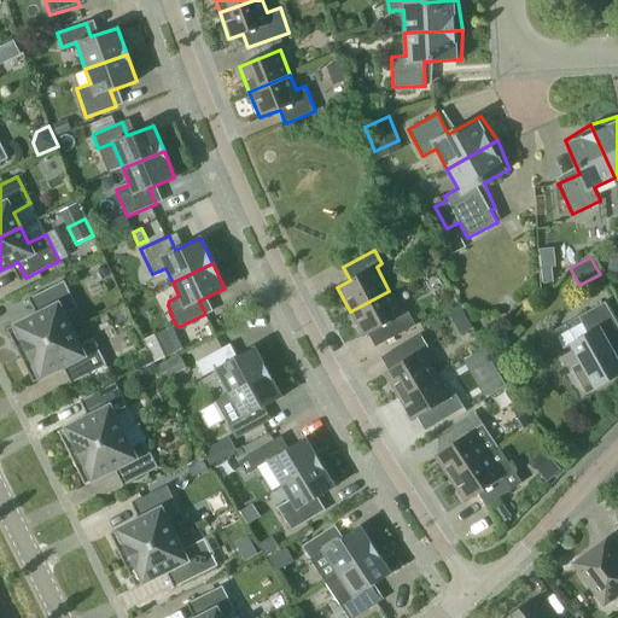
[(6,328),(19,356),(71,330),(64,314),(77,308),(64,281),(35,296),(42,312),(6,328)]
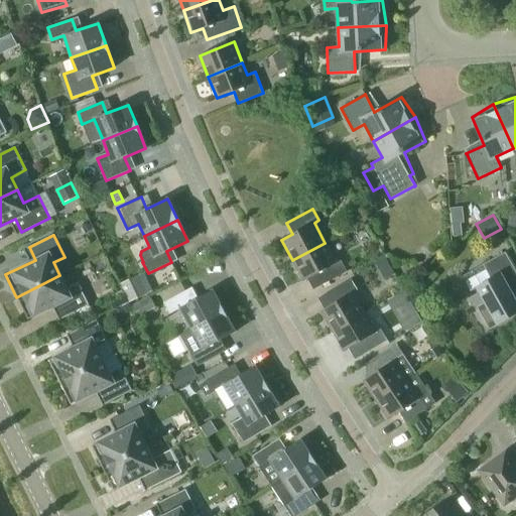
[(292,260),(303,280),(314,274),(320,285),(347,271),(340,260),(336,262),(325,243),(292,260)]
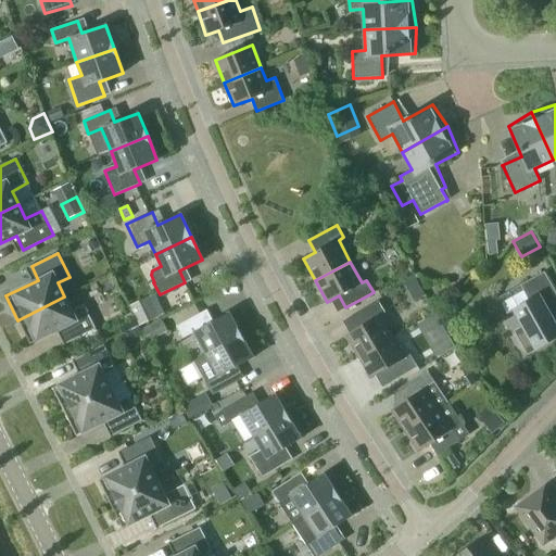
[(528,353),(555,337),(555,324),(547,308),(555,303),(555,292),(544,272),(520,285),(500,297),(508,313),(513,310),(522,327),(516,331),(528,353)]
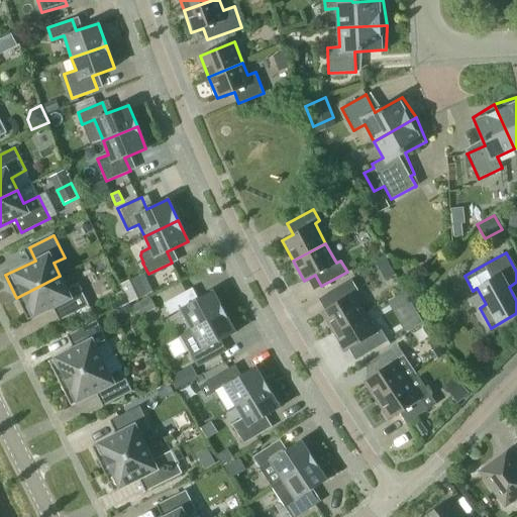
[(65,318),(89,305),(78,283),(67,288),(60,276),(16,298),(28,320),(58,305),(65,318)]
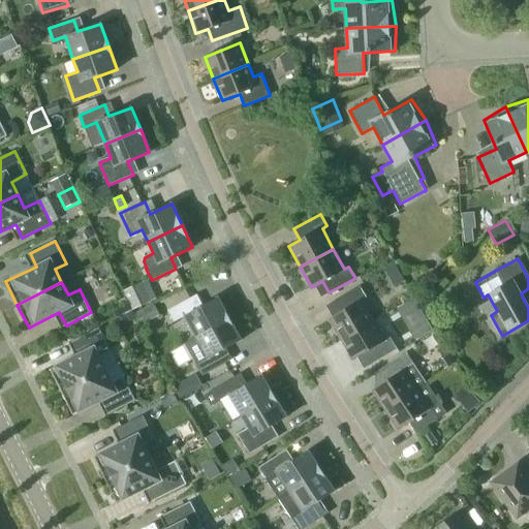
[(134,310),(152,301),(142,282),(124,291),(134,310)]
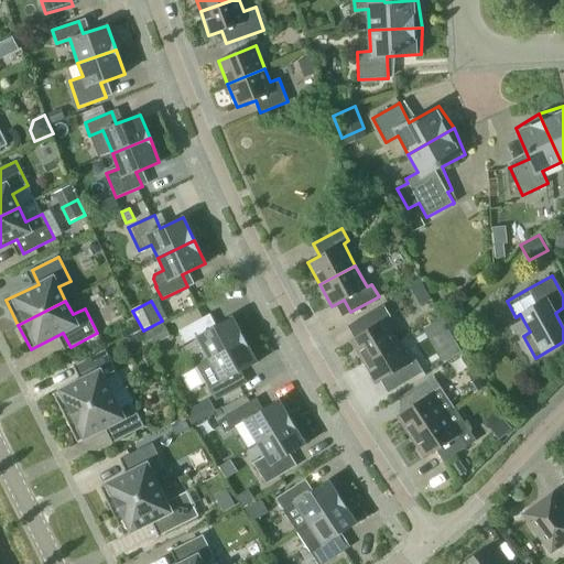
[(350,339),(364,361),(399,340),(386,320),(390,316),(383,304),(355,321),(362,333),(350,339)]
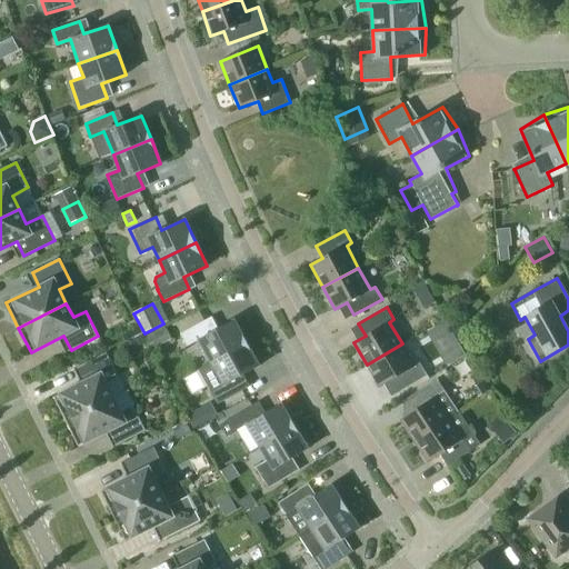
[(247,342),(235,320),(211,332),(205,320),(180,333),(187,347),(199,340),(211,362),(247,342)]
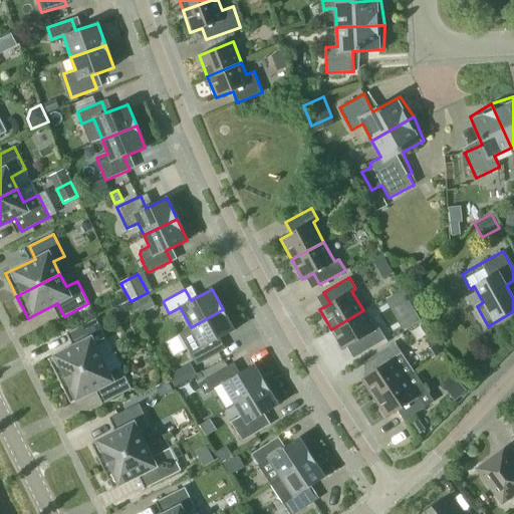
[(130,303),(137,316),(156,306),(149,293),(130,303)]
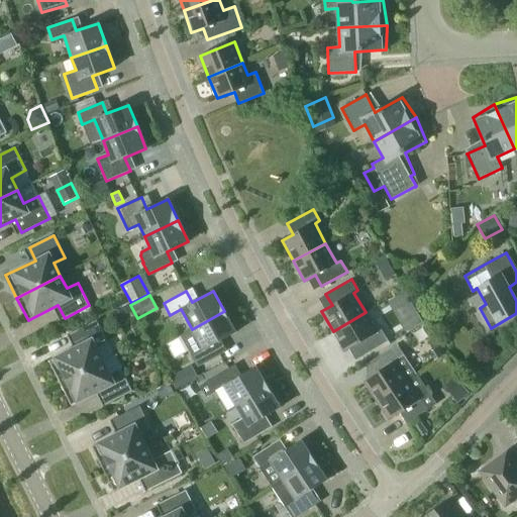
[(235,332),(224,311),(192,329),(198,340),(187,346),(198,368),(221,354),(215,343),(235,332)]
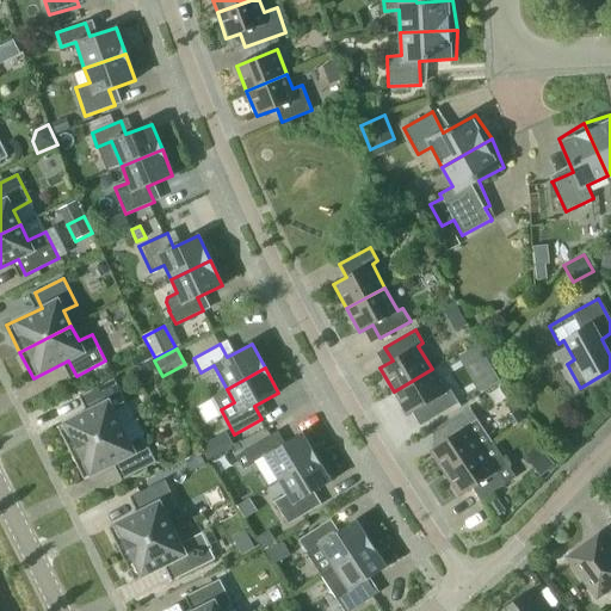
[(445,392),(432,369),(394,392),(408,415),(420,408),(427,420),(458,402),(450,389),(445,392)]
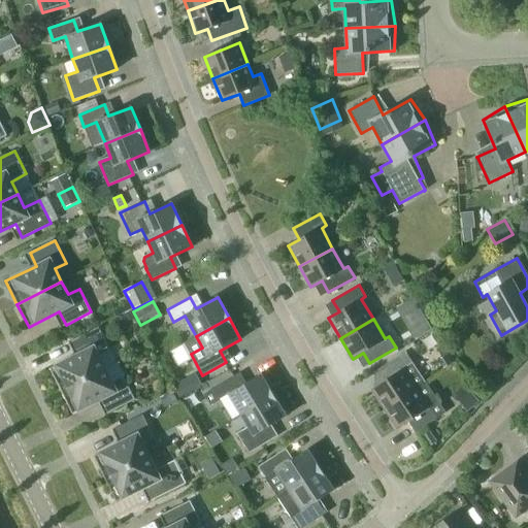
[(50,368),(61,391),(105,369),(99,356),(110,351),(98,327),(73,339),(80,353),(50,368)]
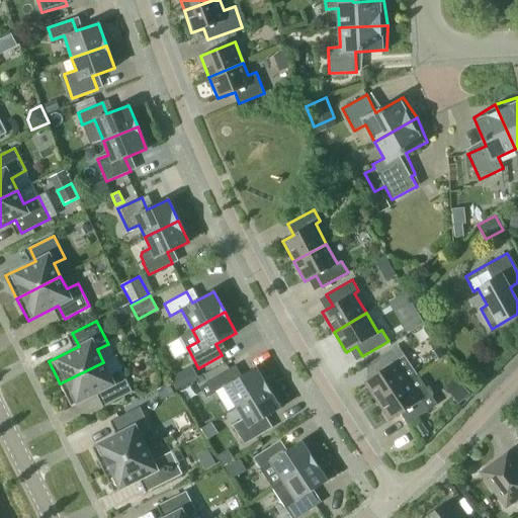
[(364,381),(377,401),(417,374),(398,345),(367,364),(374,375),(364,381)]
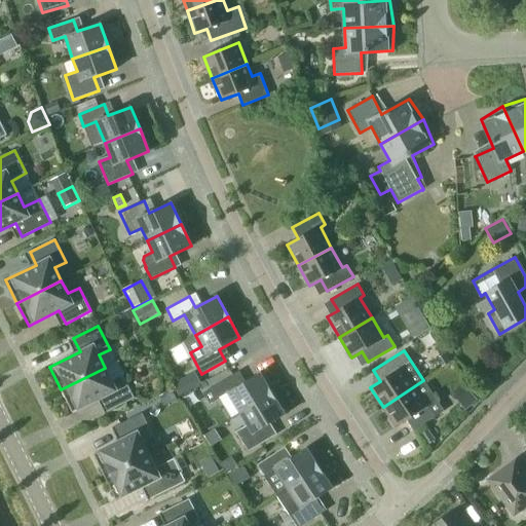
[(109,410),(134,398),(122,375),(111,380),(105,368),(61,389),(72,412),(103,397),(109,410)]
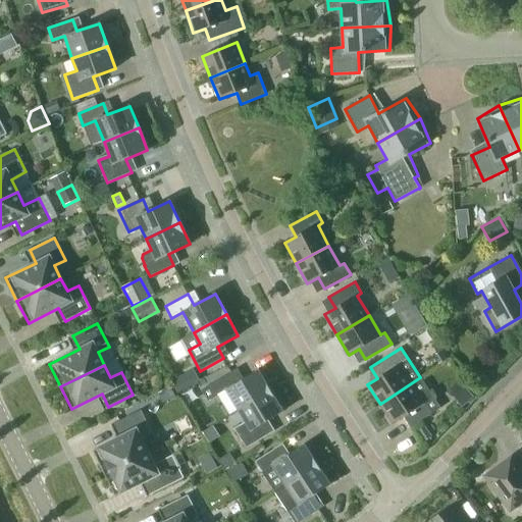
[(231,371),(201,389),(208,401),(226,389),(239,410),(270,390),(258,370),(238,382),(231,371)]
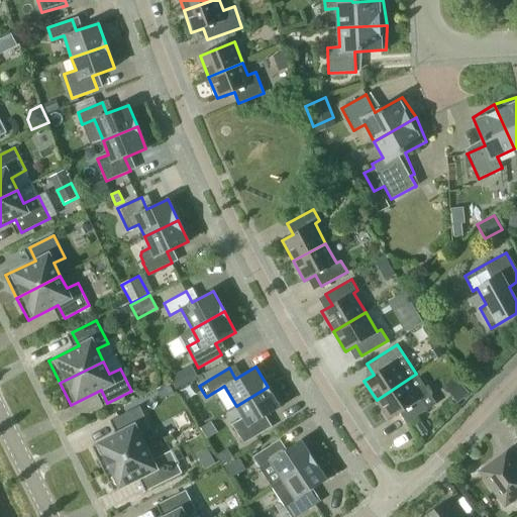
[(406,423),(431,407),(436,404),(416,374),(377,400),(389,420),(399,413),(406,423)]
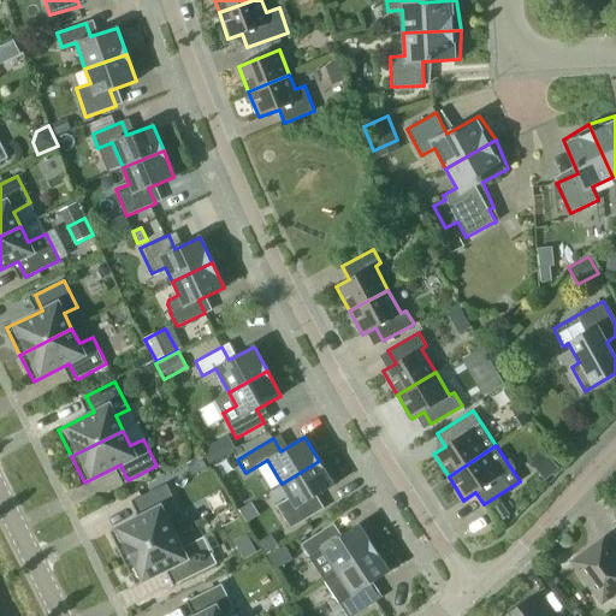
[(289,497),(276,505),(290,528),(318,513),(309,499),(333,485),(319,461),(282,484),(289,497)]
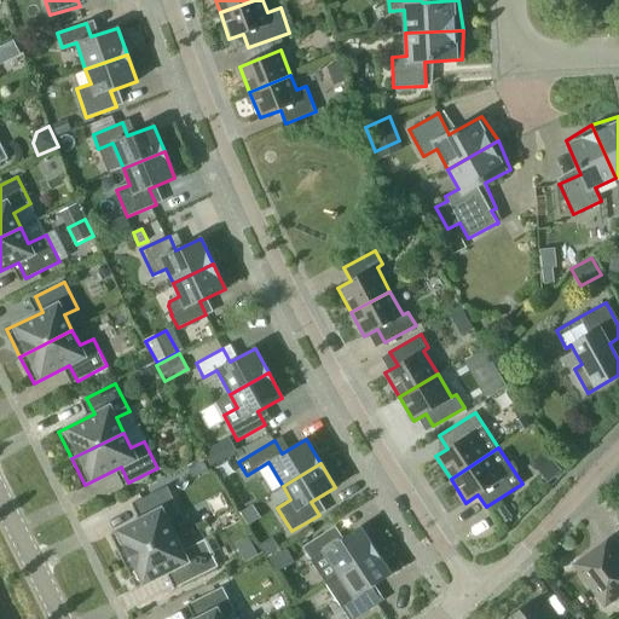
[(109,534),(123,561),(174,534),(167,520),(180,513),(167,486),(138,501),(145,516),(109,534)]
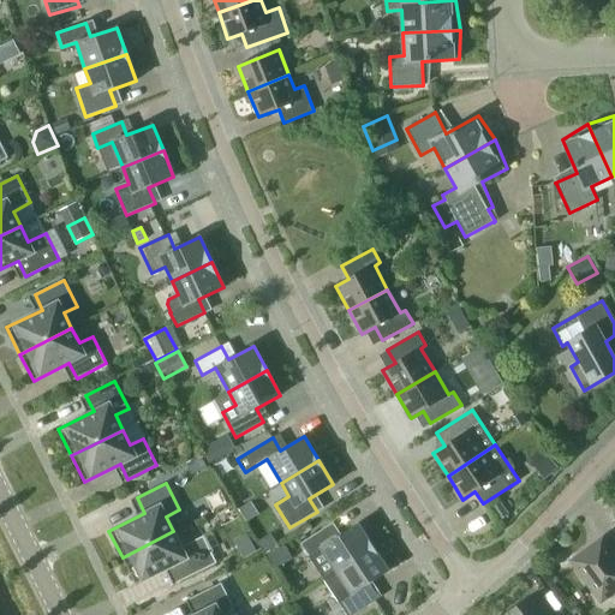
[(491,506),(501,519),(509,514),(500,501),(491,506)]
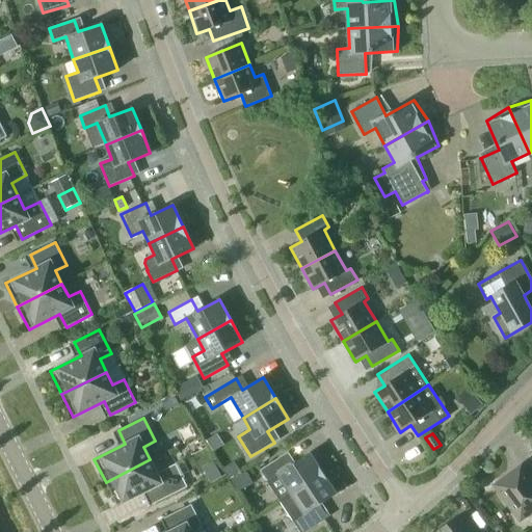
[(282,455),(260,470),(281,501),(323,473),(310,453),(289,466),(282,455)]
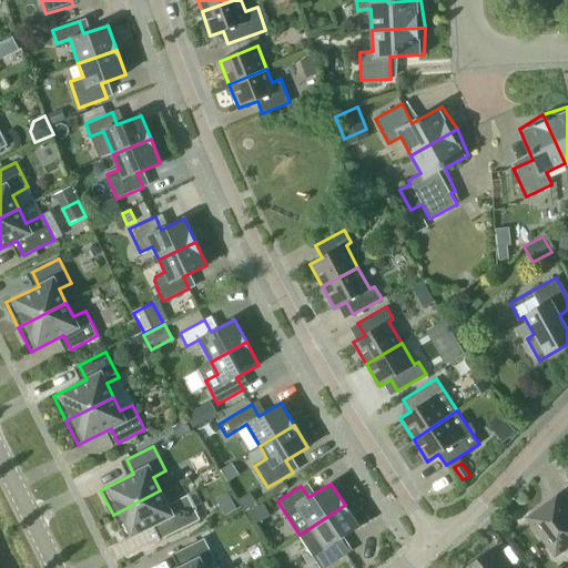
[(168,505),(160,490),(113,515),(125,539),(158,523),(165,537),(200,519),(188,495),(168,505)]
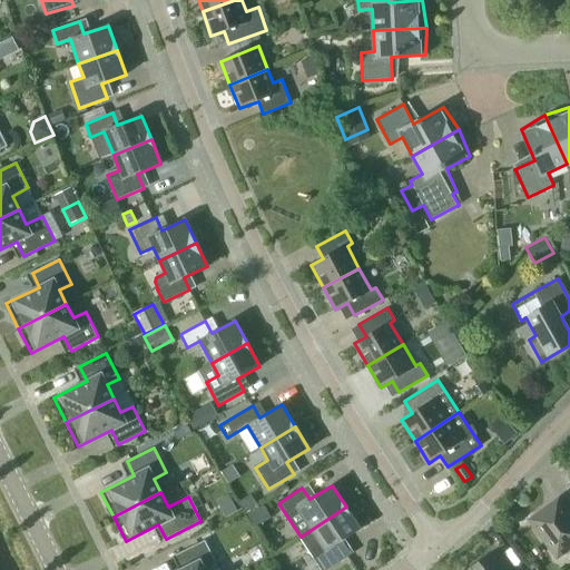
[(251,495),(237,503),(244,513),(257,505),(251,495)]
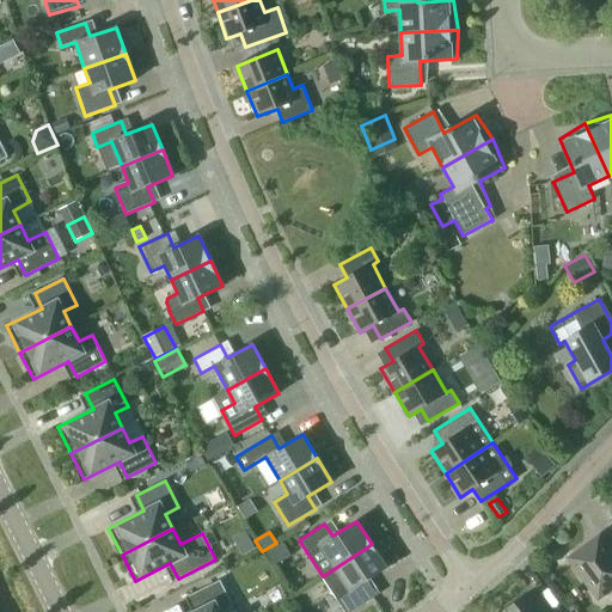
[(567,558),(598,600),(611,588),(611,551),(599,534),(567,558)]
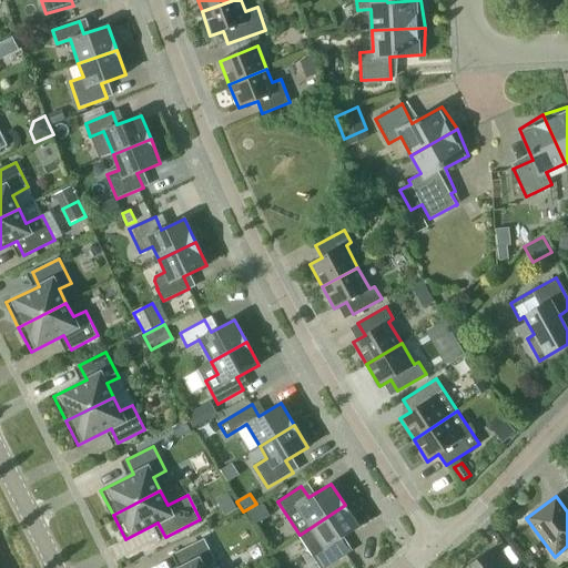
[(306,547),(320,567),(325,567),(346,555),(337,541),(358,527),(345,505),(300,535),(307,547),(306,547)]
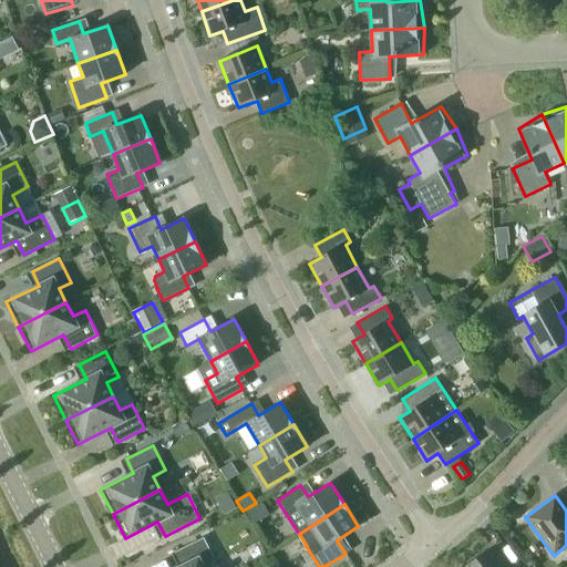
[(205,566),(216,562),(204,537),(177,550),(184,565),(179,566),(205,566)]
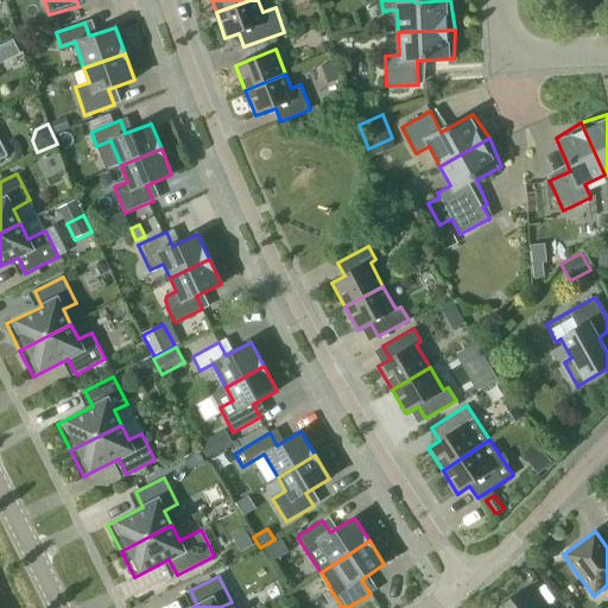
[(543,607),(527,588),(501,607),(543,607)]
